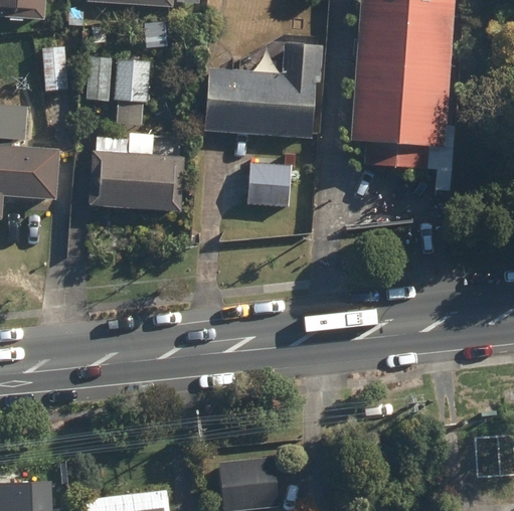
[(0,17),(43,21),(45,0),(0,0),(0,17)]
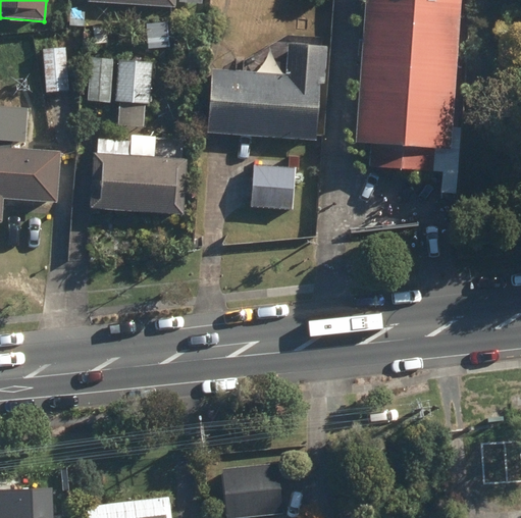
[(360,165),(421,170),(423,148),(439,150),(452,0),(356,0),(345,141),(361,143),(360,165)]
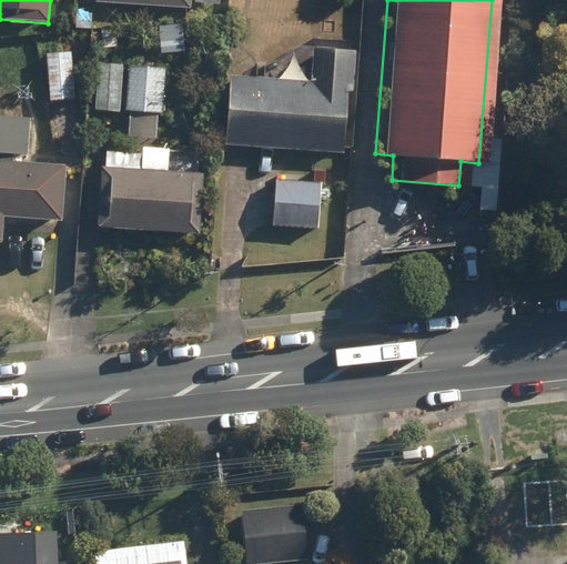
[(76,23),(91,23),(91,13),(76,13),(76,23)]
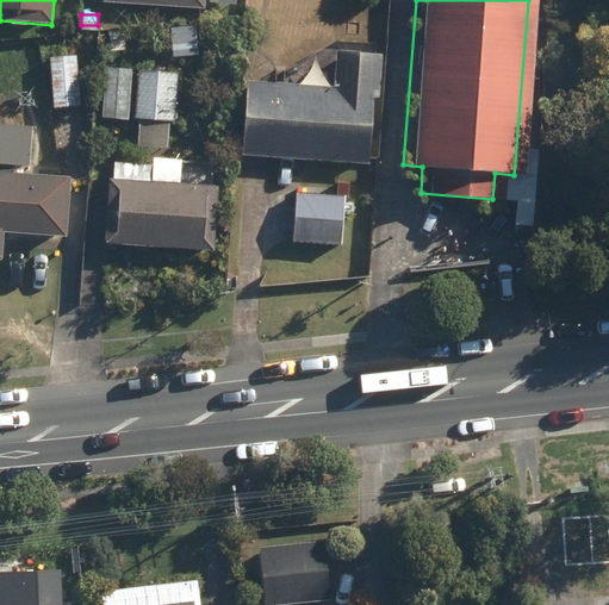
[(176,41),(203,41),(202,26),(176,27),(176,41)]
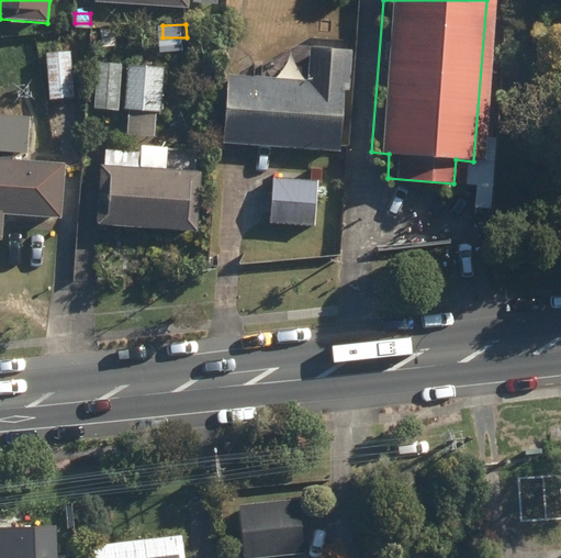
[(100,29),(101,46),(114,45),(113,29),(100,29)]
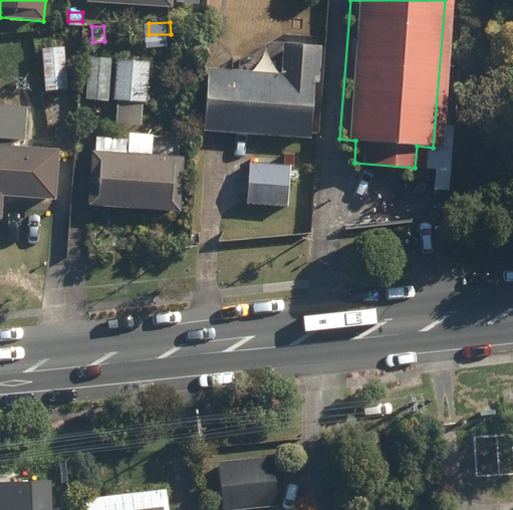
[(200,132),(305,139),(309,82),(314,82),(316,49),(312,49),(313,36),(279,34),(256,47),(249,37),(243,41),(249,52),(238,58),(237,72),(204,69),(200,132)]
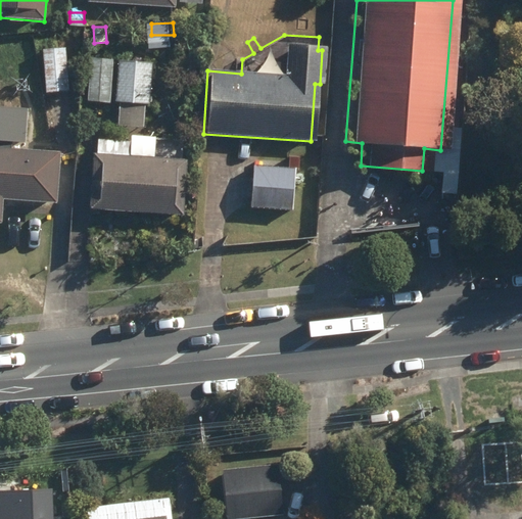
[(43,50),(46,92),(68,91),(65,48),(43,50)]
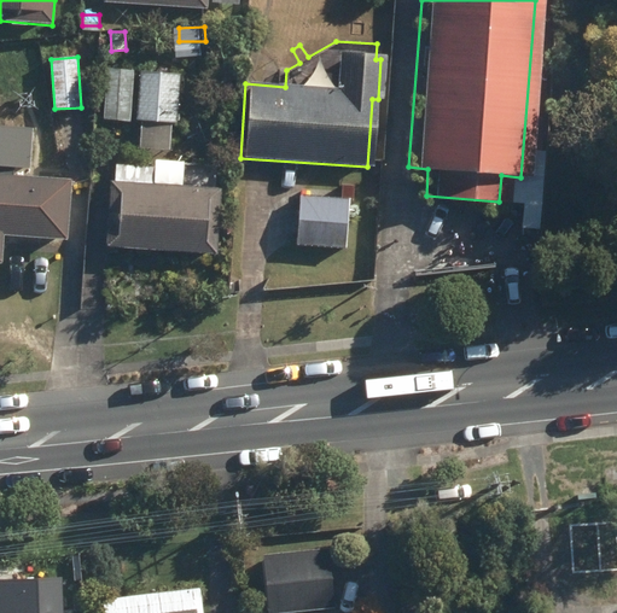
[(103,118),(131,121),(133,74),(106,71),(103,118)]
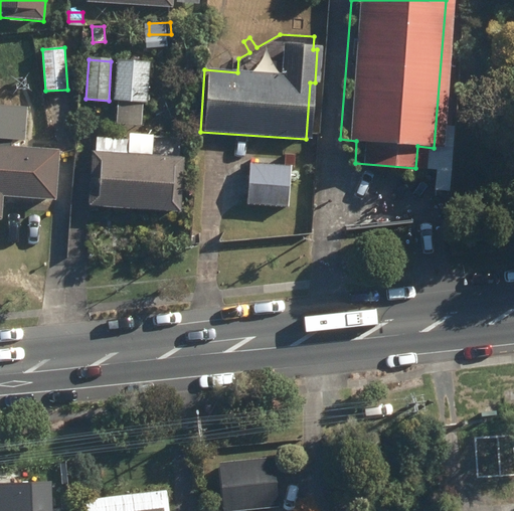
[(117,123),(140,125),(142,102),(147,102),(150,63),(117,61),(115,100),(119,100),(117,123)]
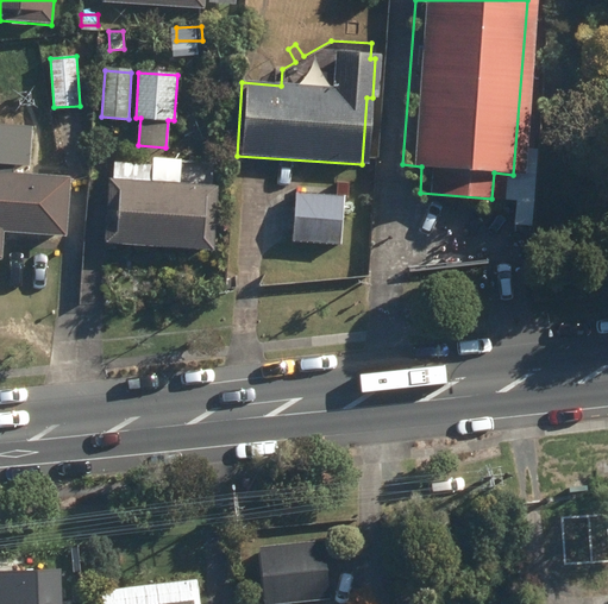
[(105,243),(213,250),(217,189),(201,188),(202,168),(179,167),(180,161),(154,158),(154,167),(114,164),(113,182),(110,182),(105,243)]
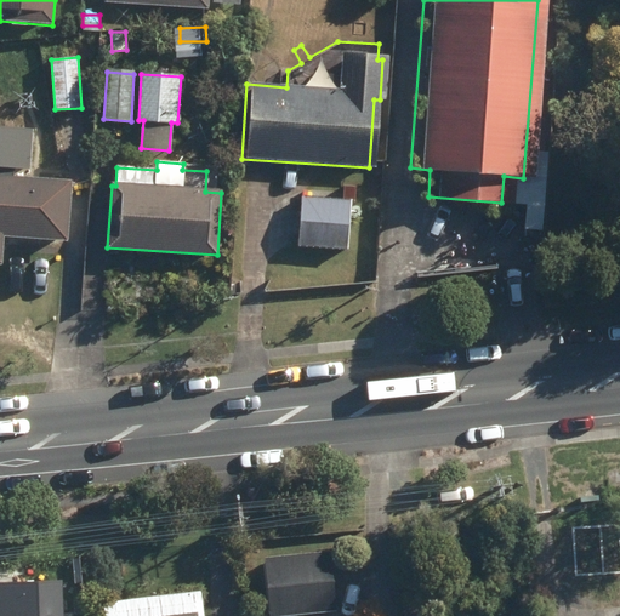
[(0,264),(1,264),(4,238),(67,243),(70,181),(0,177),(0,264)]
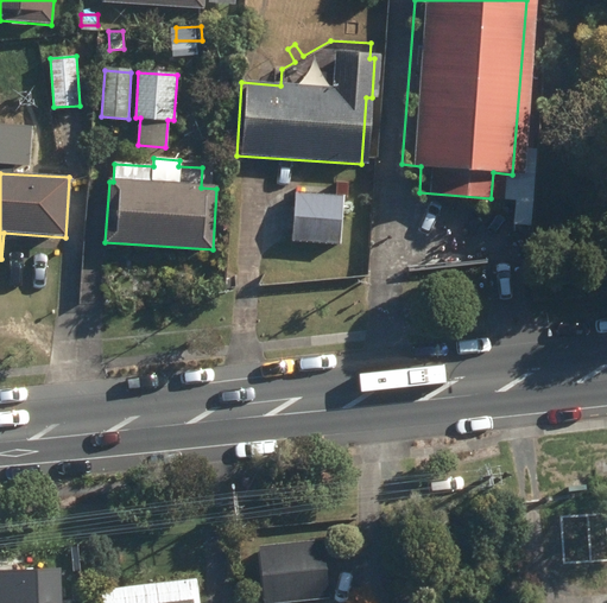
[(293,241),(340,243),(342,196),(347,196),(347,182),(337,182),(336,195),(296,192),(293,241)]
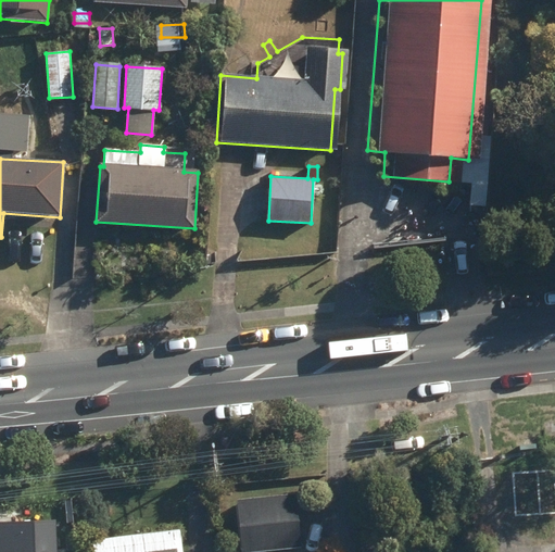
[(236,497),(241,549),(301,543),(294,490),(236,497)]
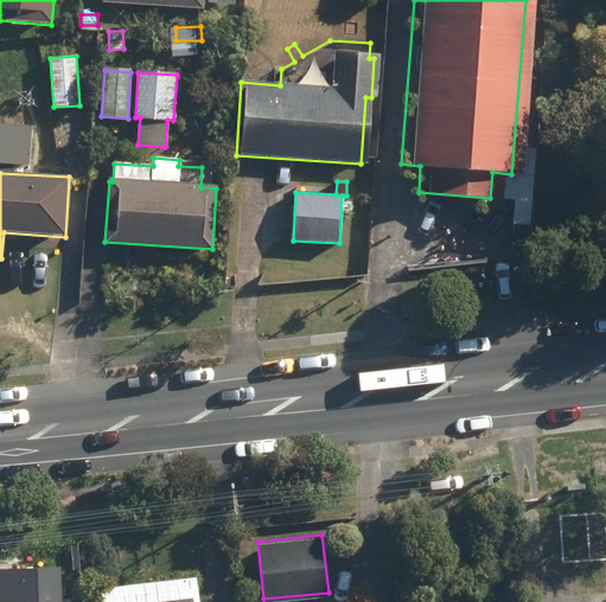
[(61,557),(0,559),(0,601),(69,601),(69,591),(62,593),(61,557)]
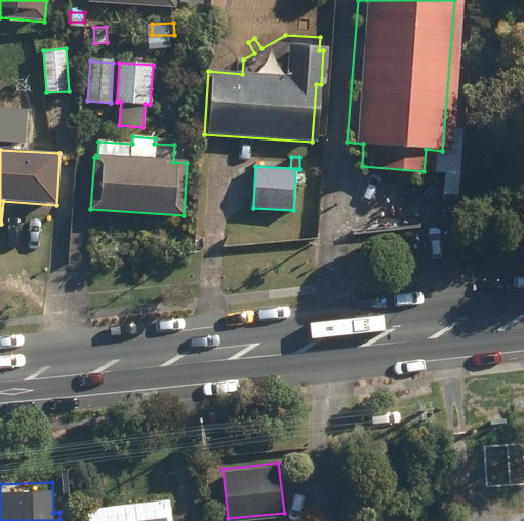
[(172,520),(169,498),(87,508),(88,520),(172,520)]
